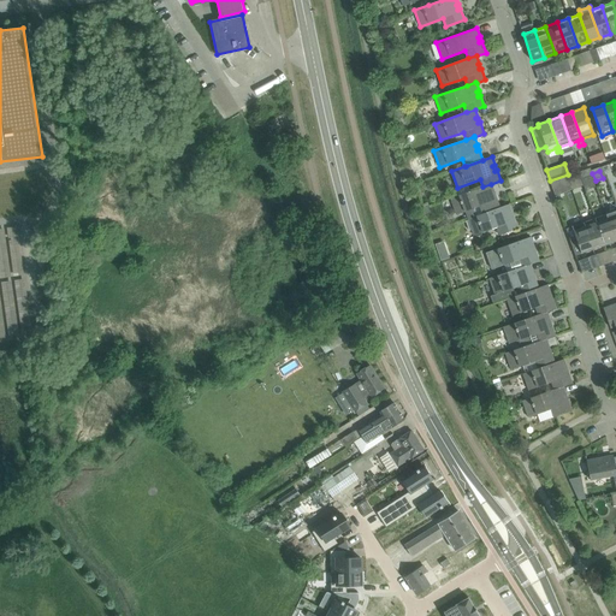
[(570,188),(568,181),(567,177),(550,183),(551,187),(561,183),(562,187),(567,189),(570,188)]
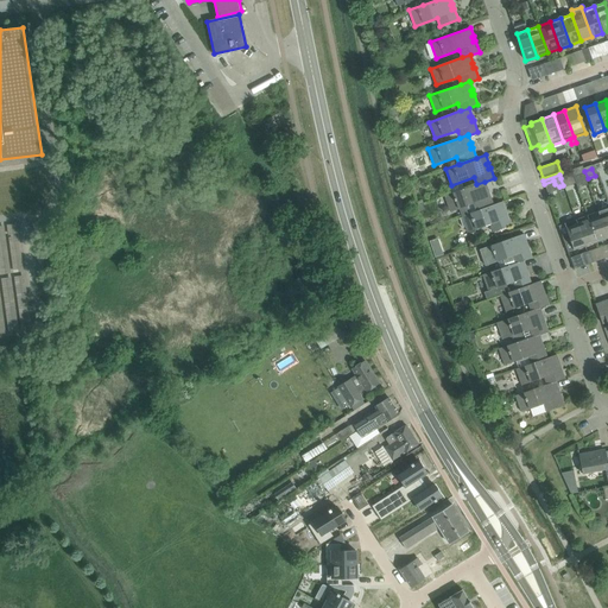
[(486,190),(488,190),(485,182),(476,184),(444,196),(450,211),(460,209),(462,216),(475,211),(476,211),(493,206),(493,204),(489,195),(487,195),(486,190)]
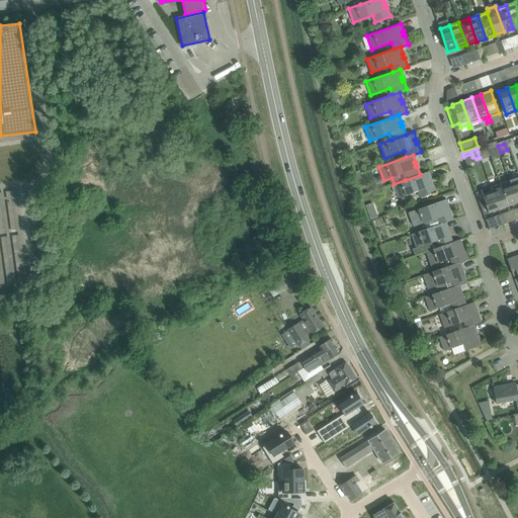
[(406,180),(405,180),(394,184),(399,197),(418,191),(420,197),(435,192),(432,183),(430,183),(428,180),(430,179),(428,172),(420,174),(420,175),(406,180)]
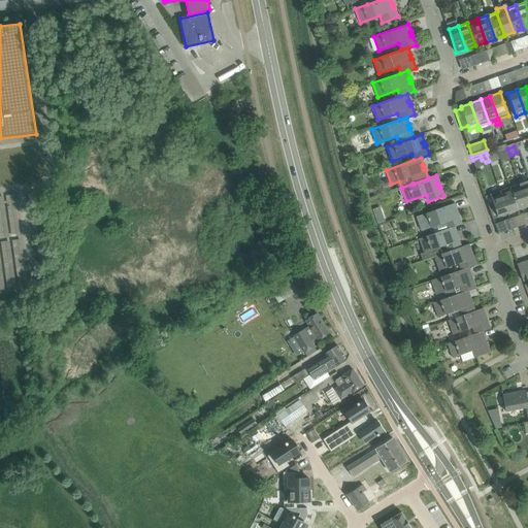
[(527,207),(527,206),(527,180),(519,184),(527,207)]
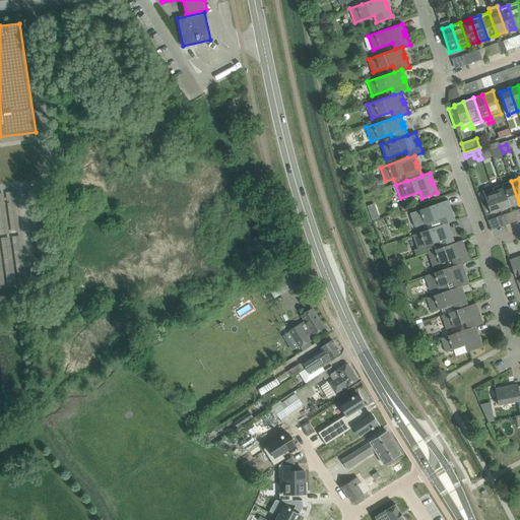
[(510,207),(519,204),(511,181),(502,185),(510,207)]
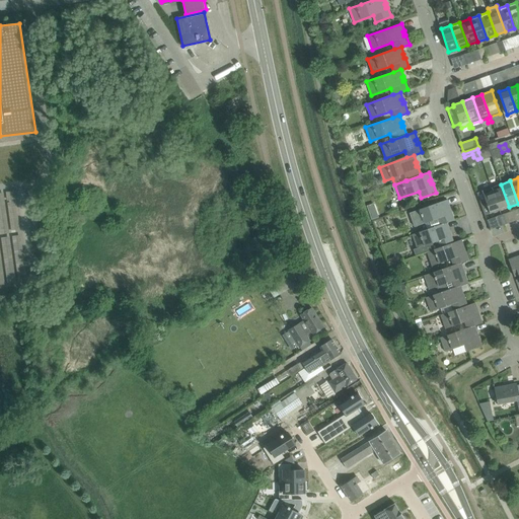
[(499,210),(509,207),(501,184),(491,188),(499,210)]
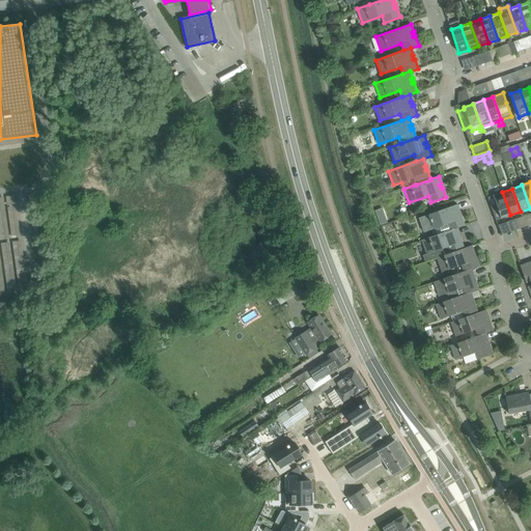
[(496,220),(510,215),(502,192),(493,195),(493,196),(487,197),(496,220)]
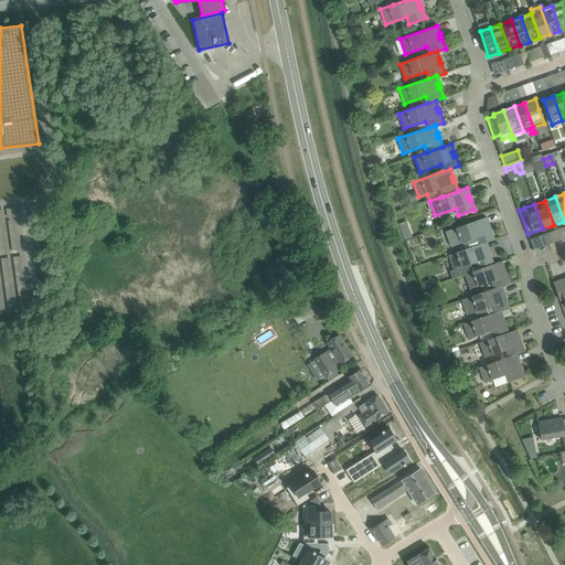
[(0,209),(0,309),(29,306),(17,208),(0,209)]
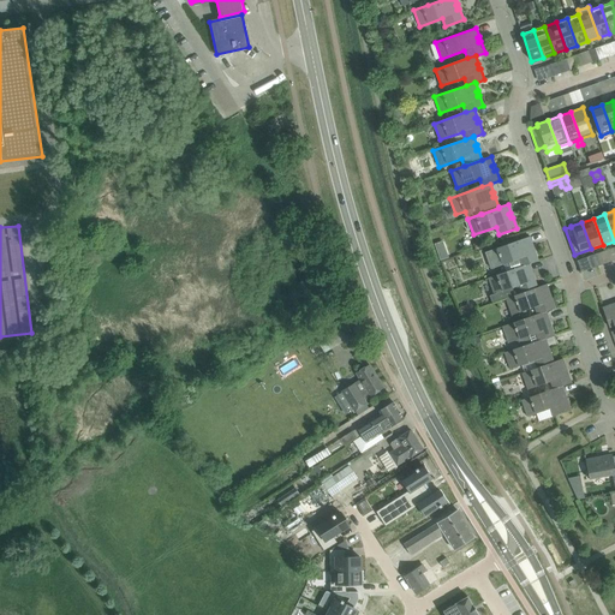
[(530,237),(485,252),(491,269),(518,260),(520,267),(527,264),(529,264),(530,264),(538,261),(535,250),(532,250),(531,246),(532,245),(530,237)]
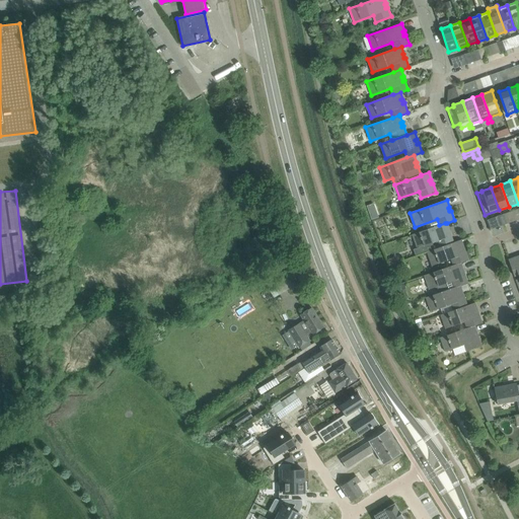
[(416,233),(412,234),(417,248),(414,249),(416,255),(427,251),(438,247),(438,248),(453,242),(450,233),(448,234),(447,230),(449,229),(447,223),(446,223),(445,223),(439,225),(416,233)]
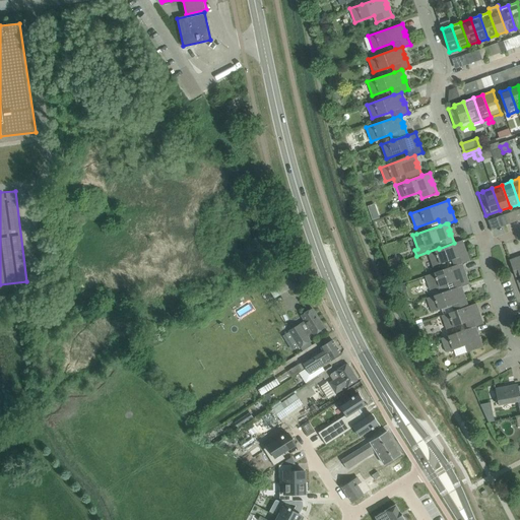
[(439,248),(428,252),(433,266),(452,260),(454,266),(461,263),(462,263),(469,261),(466,251),(464,252),(463,248),(464,248),(462,240),(454,243),(439,249),(439,248)]
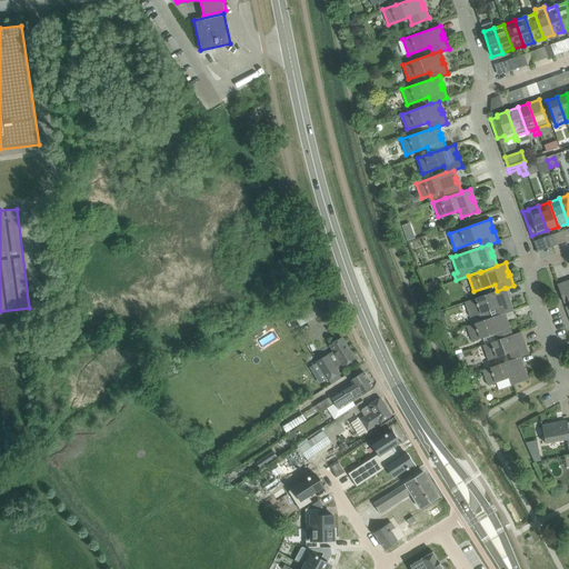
[(568,280),(557,285),(563,302),(568,301),(568,303),(568,280)]
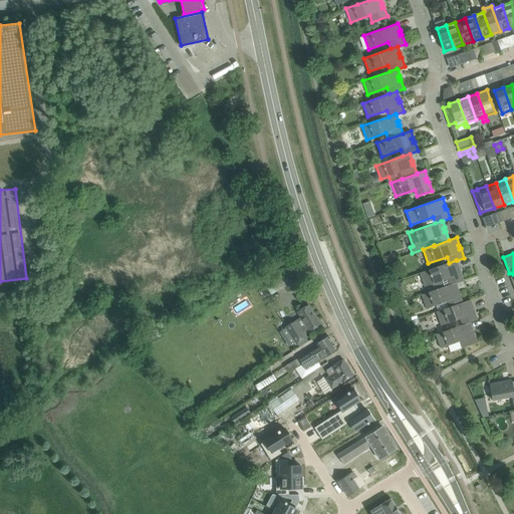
[(459,267),(457,260),(456,260),(449,263),(419,273),(424,287),(431,284),(433,291),(456,283),(464,280),(460,271),(458,271),(457,268),(459,267)]
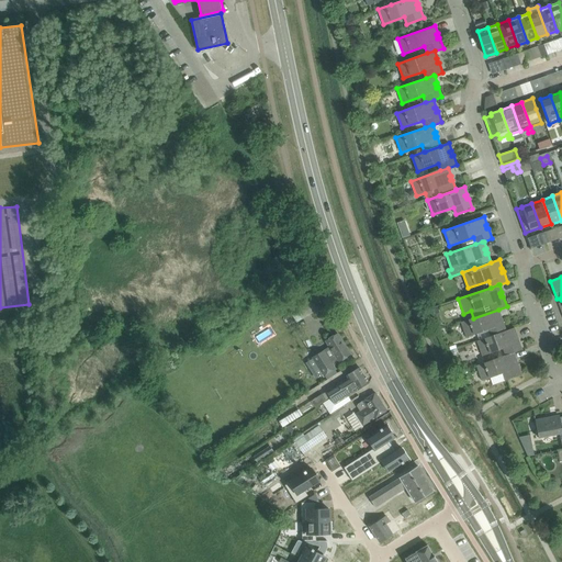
[(318,308),(313,300),(303,305),(308,315),(318,308)]
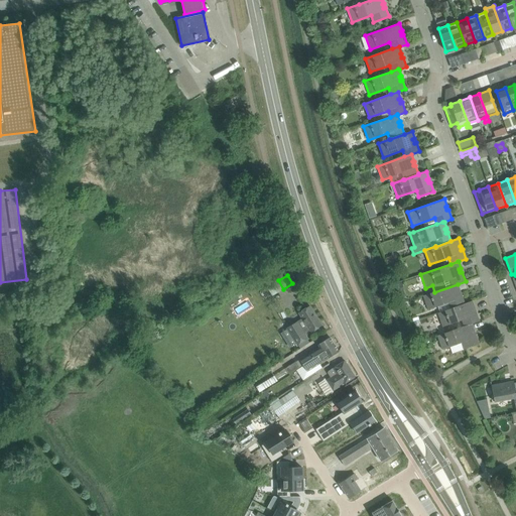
[(460,291),(458,284),(434,292),(423,295),(428,309),(447,302),(449,308),(449,309),(465,303),(462,294),(460,295),(458,291),(460,291)]
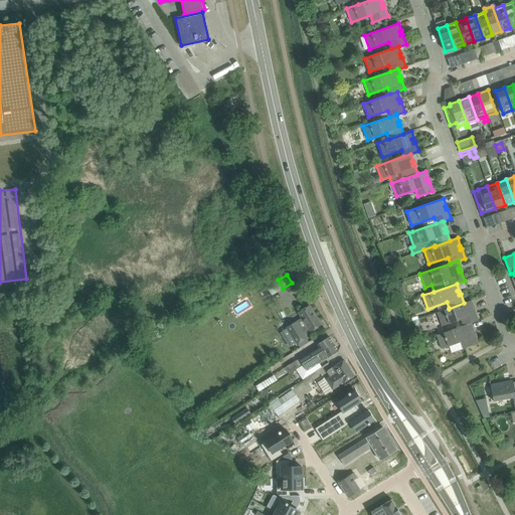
[(471,323),(471,324),(479,321),(475,311),(473,312),(472,308),(474,308),(471,301),(464,303),(449,309),(449,308),(437,313),(442,326),(461,320),(463,326),(471,323)]
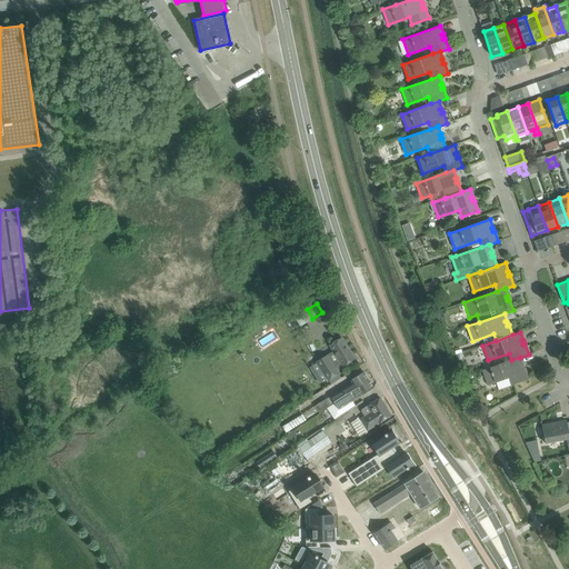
[(316,361),(328,380),(339,373),(337,370),(355,359),(341,337),(329,345),(333,351),(316,361)]
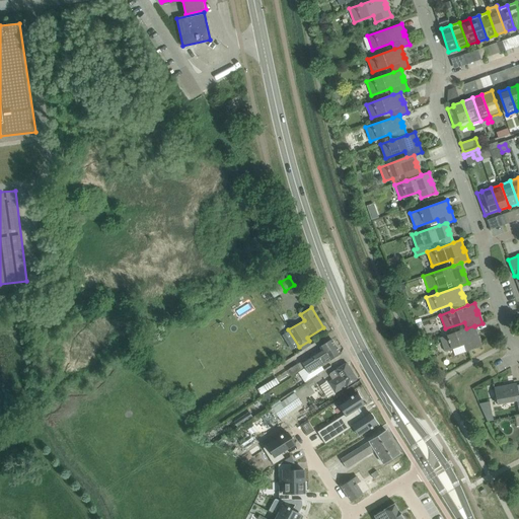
[(476,332),(474,326),(474,325),(466,328),(440,338),(445,352),(464,345),(466,352),(482,346),(478,337),(476,338),(475,334),(476,332)]
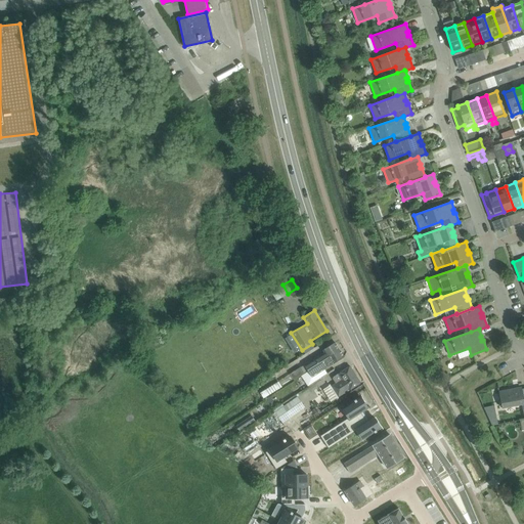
[(315,364),(340,350),(335,343),(322,350),(323,352),(311,360),(290,374),(294,380),(304,374),(308,372),(316,366),(315,364)]
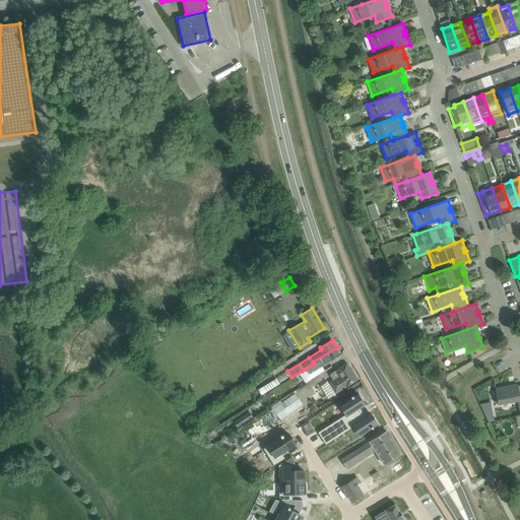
[(329,362),(333,360),(341,354),(337,347),(313,362),(314,364),(306,369),(311,376),(318,372),(315,368),(328,360),(329,362)]
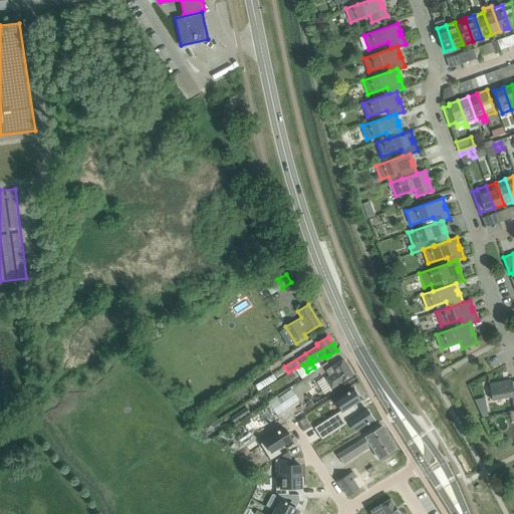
[(331,389),(344,380),(352,375),(343,359),(331,366),(332,367),(325,371),(329,376),(325,379),(331,389)]
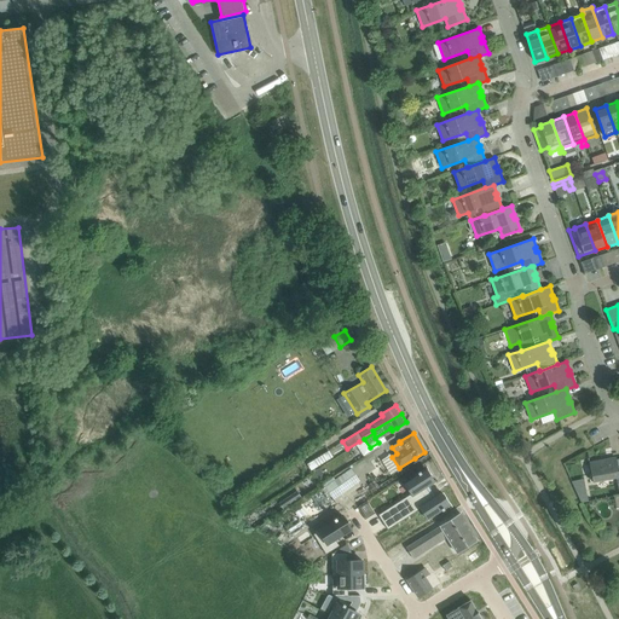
[(618,491),(618,458),(613,460),(613,462),(608,463),(608,461),(590,464),(594,482),(617,478),(618,491)]
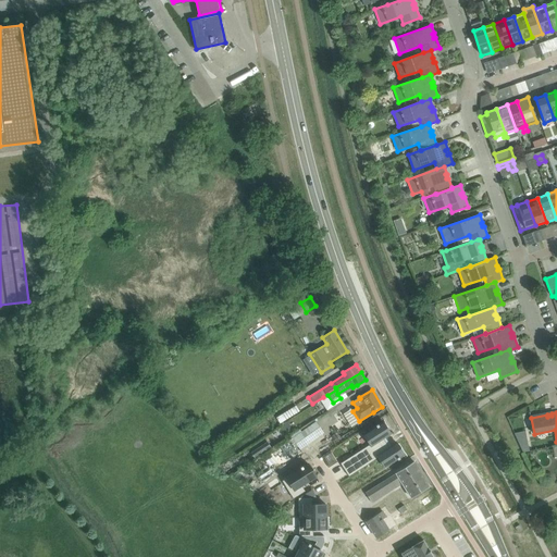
[(319,421),(293,437),(300,448),(325,432),(319,421)]
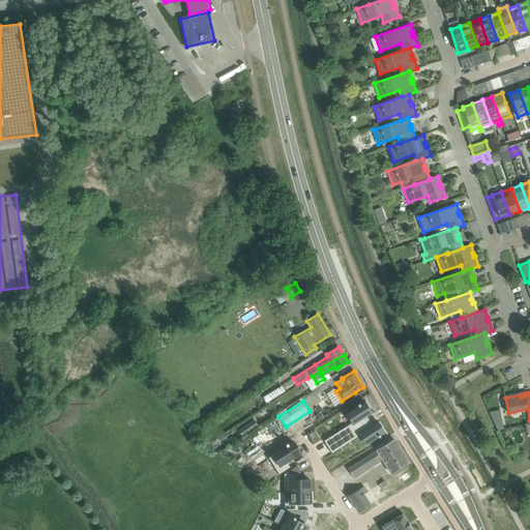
[(352,423),(324,441),(327,447),(367,421),(364,416),(372,412),(364,402),(346,414),(352,423)]
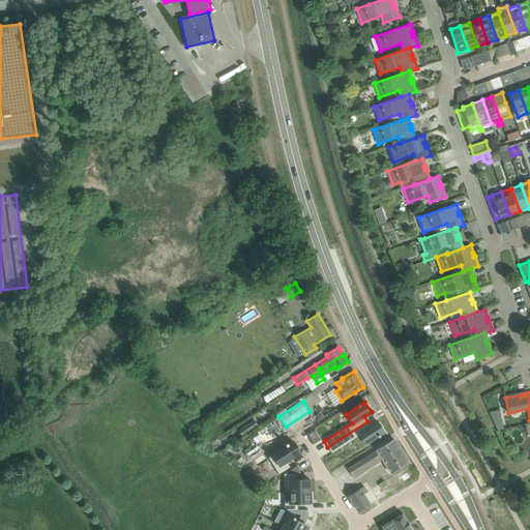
[(242,424),(245,431),(257,425),(254,419),(242,424)]
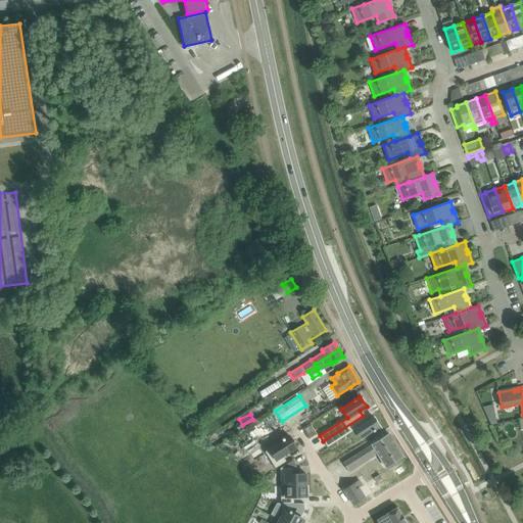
[(363,416),(323,441),(327,446),(354,429),(361,438),(379,426),(373,416),(366,420),(363,416)]
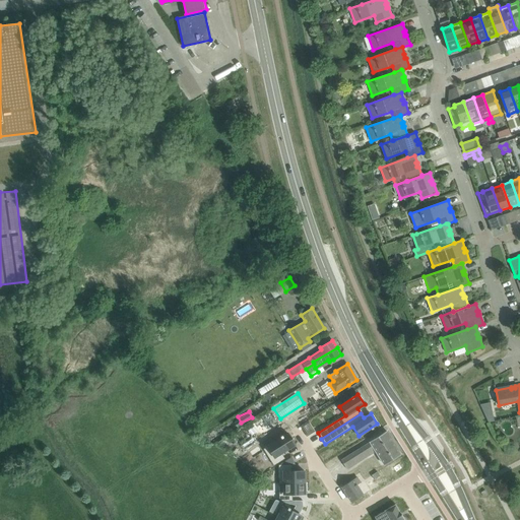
[(384,464),(392,459),(401,454),(387,432),(341,460),(347,469),(376,451),(384,464)]
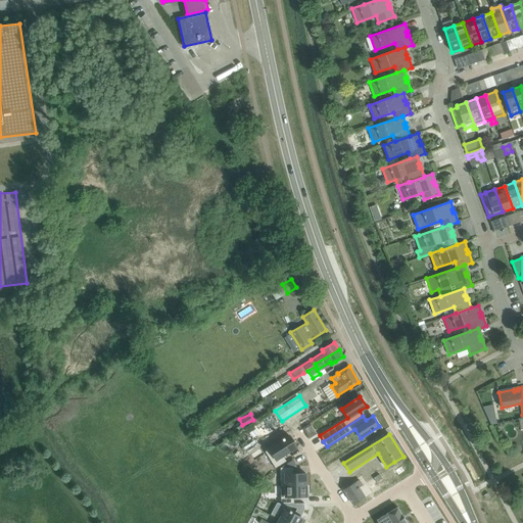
[(289,436),(269,448),(276,460),(274,461),(277,467),(288,460),(285,455),(296,447),(289,436)]
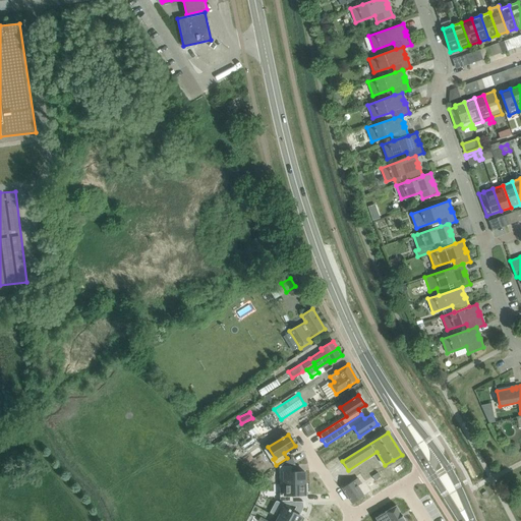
[(292,465),(279,466),(279,473),(284,473),(284,483),(305,483),(304,472),(292,472),(292,465)]
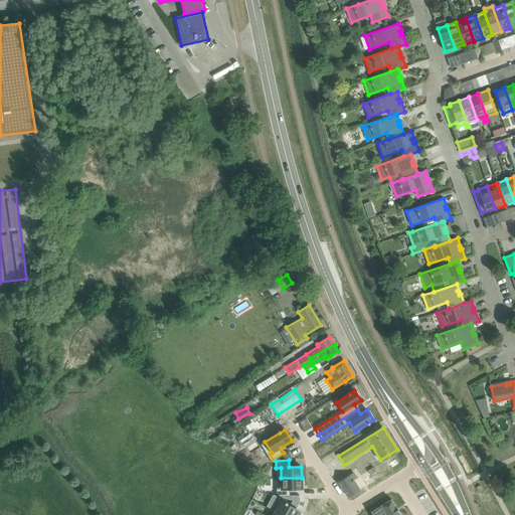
[(339,481),(348,497),(361,489),(351,473),(339,481)]
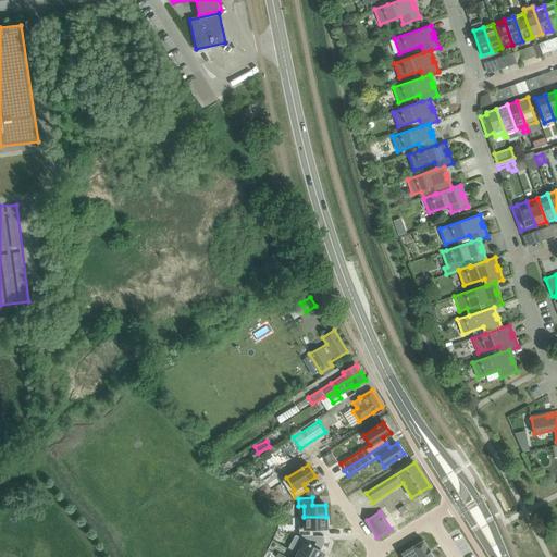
[(304,529),(299,529),(299,536),(313,536),(313,529),(326,529),(326,517),(304,517),(304,529)]
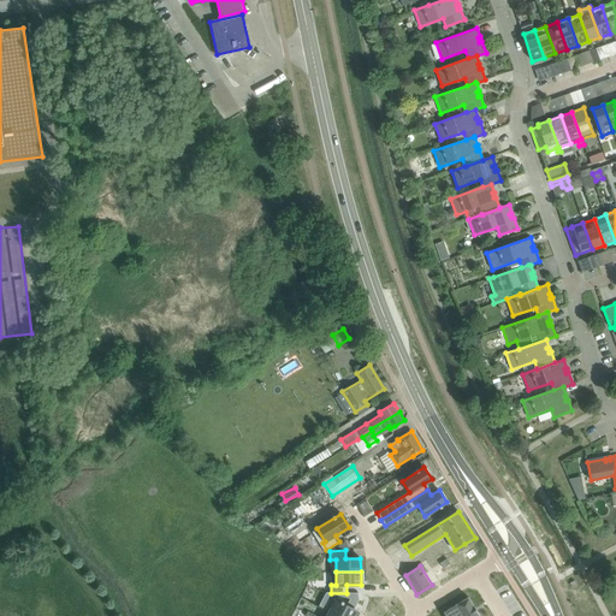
[(445,615),(479,615),(479,614),(475,604),(473,602),(474,602),(471,596),(443,609),(445,615)]
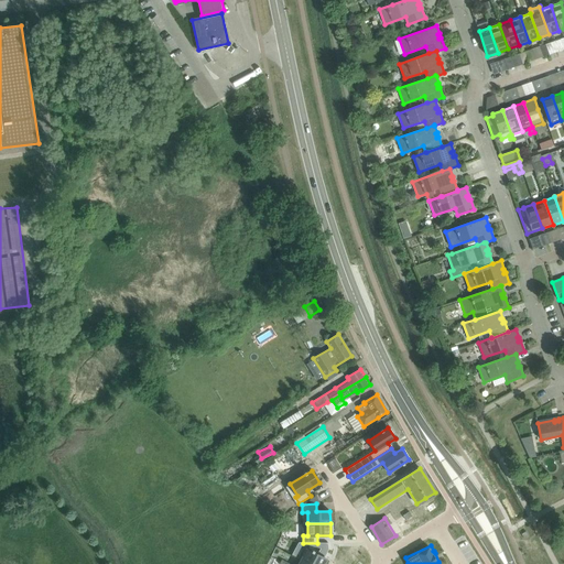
[(307,549),(302,560),(308,563),(323,563),(326,560),(307,549)]
